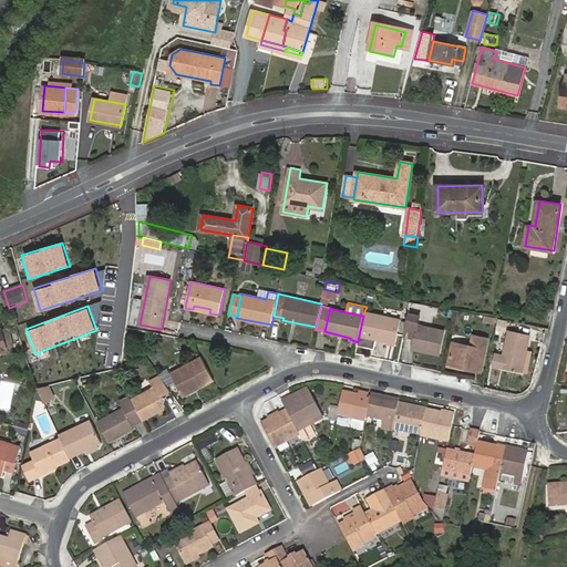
[(401,320),(364,311),(363,316),(359,336),(389,341),(388,343),(395,344),(399,334),(404,336),(405,329),(408,321),(401,320)]
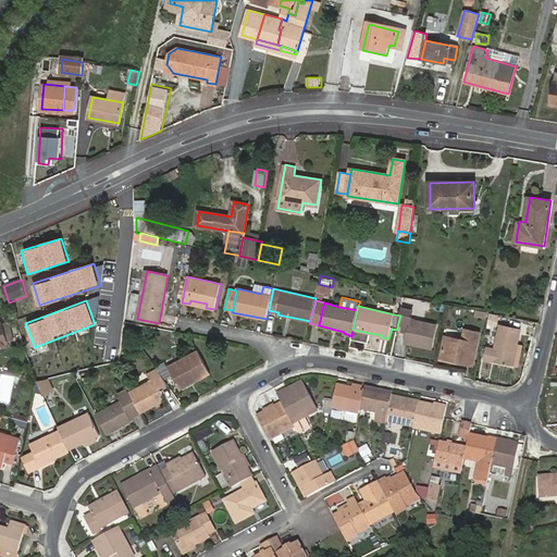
[(413,310),(401,308),(400,316),(398,323),(410,325),(408,333),(406,343),(432,348),(436,324),(411,319),(413,310)]
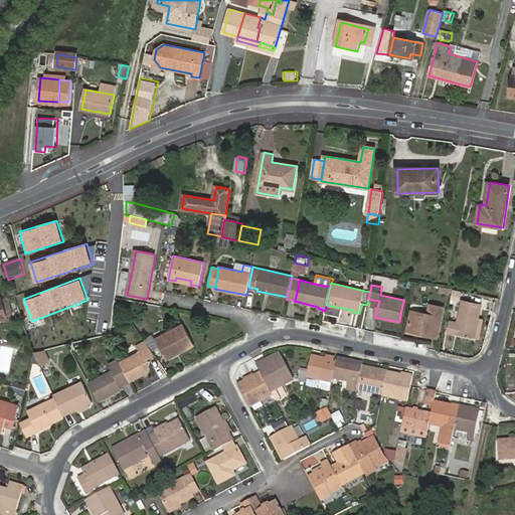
[(451,289),(440,287),(439,294),(450,296),(451,289)]
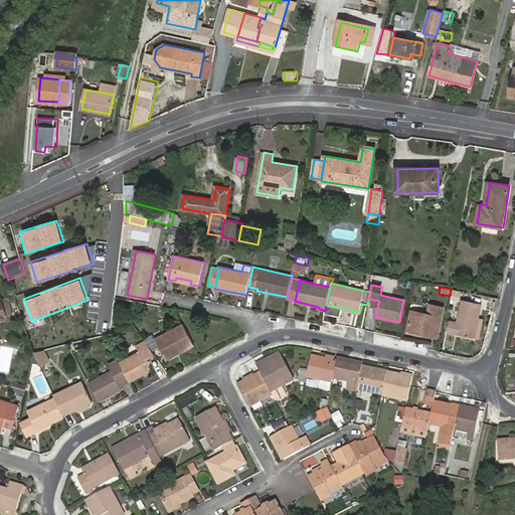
[(461,293),(453,291),(451,300),(459,302),(461,293)]
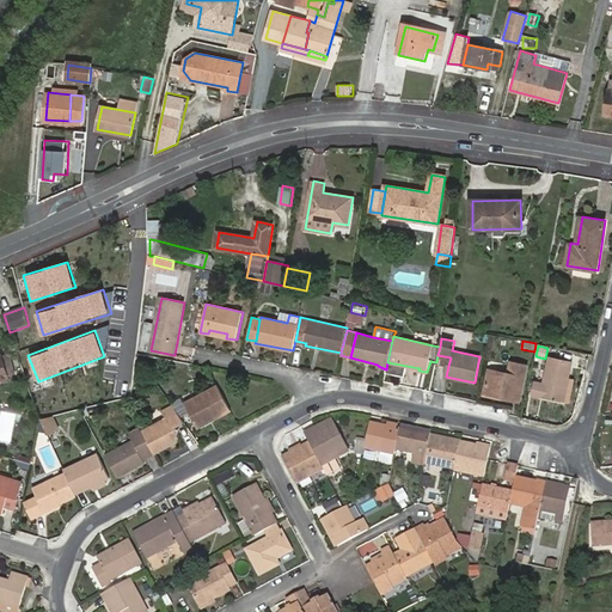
[(0,355),(0,380),(10,378),(2,355),(0,355)]
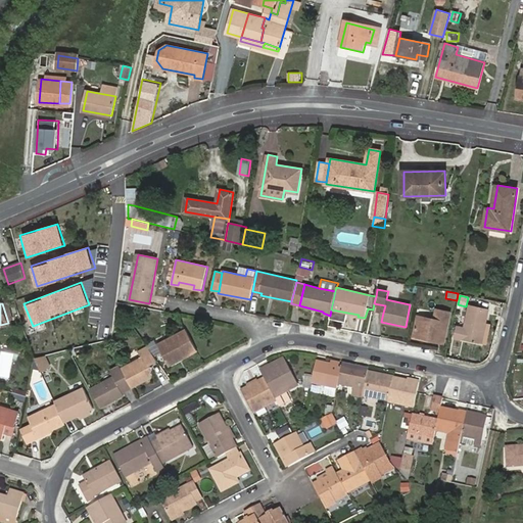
[(385,305),(374,303),(373,310),(383,313),(385,305)]
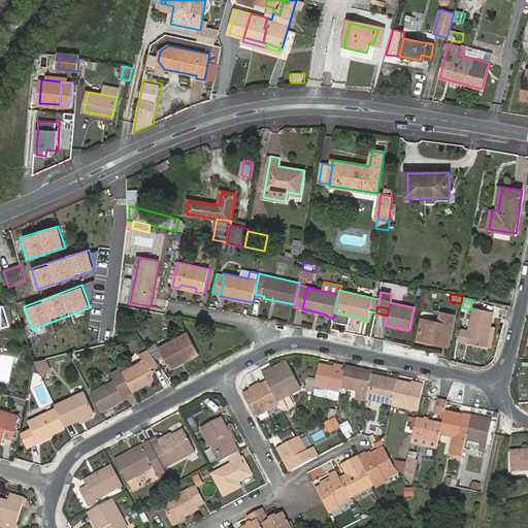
[(474,308),(468,334),(458,332),(457,340),(487,347),(494,311),(474,308)]
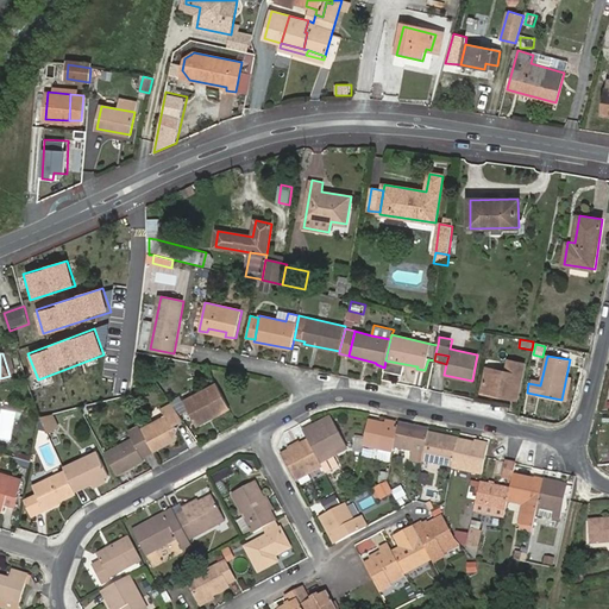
[(488,369),(484,389),(508,393),(507,397),(518,399),(525,364),(508,362),(506,372),(488,369)]
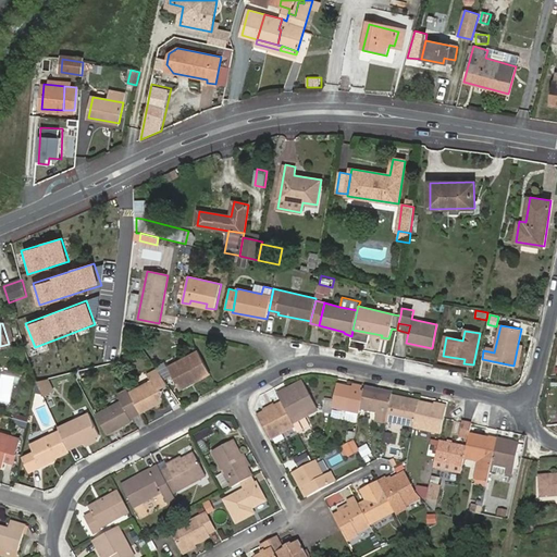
[(210,373),(198,350),(169,368),(181,390),(210,373)]
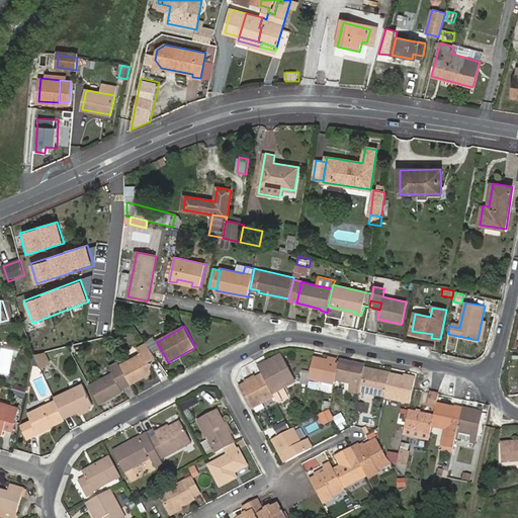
[(157,358),(147,343),(138,348),(141,354),(120,365),(131,383),(145,376),(149,376),(152,367),(149,362),(157,358)]
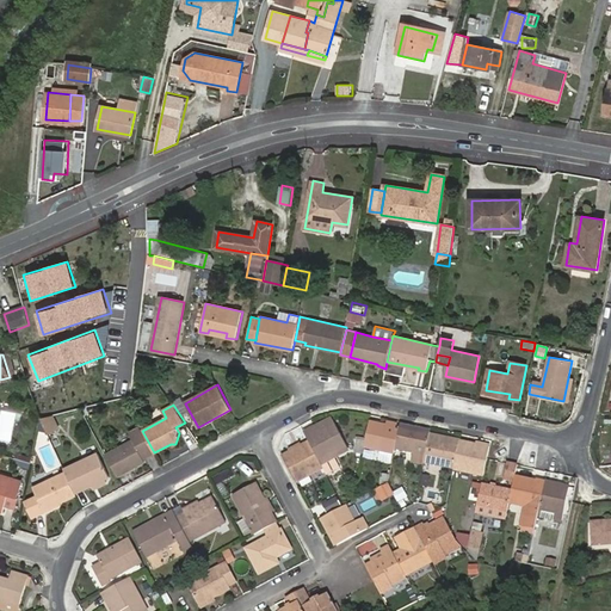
[(0,414),(0,440),(11,444),(18,413),(1,409),(0,414)]
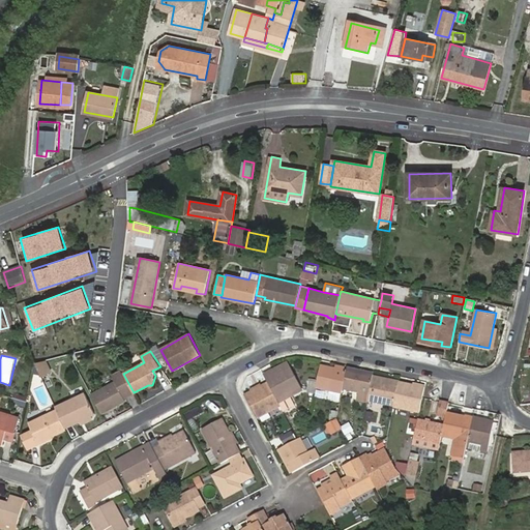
[(45,360),(34,363),(40,376),(51,372),(45,360)]
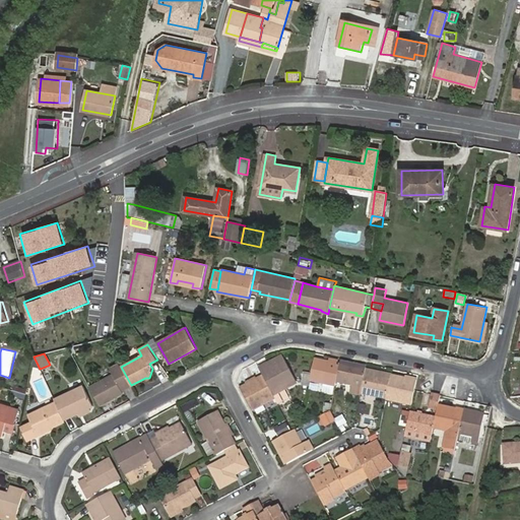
[(263,377),(275,398),(287,392),(286,390),(297,384),(282,358),(259,370),(263,377)]
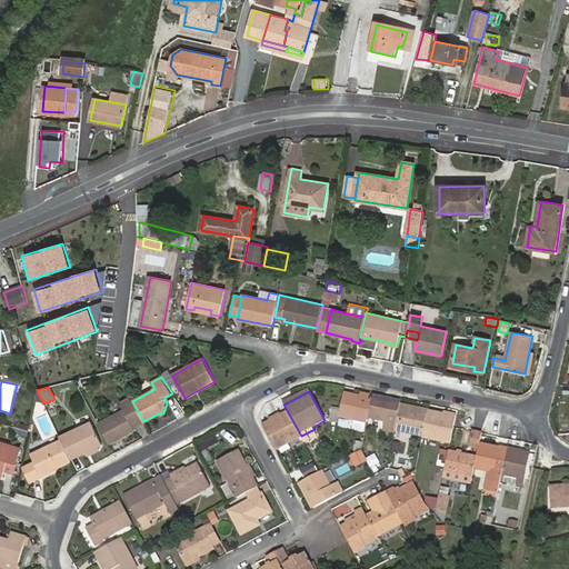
[(341,409),(340,417),(353,419),(352,427),(366,429),(368,418),(372,399),(345,393),(341,409)]
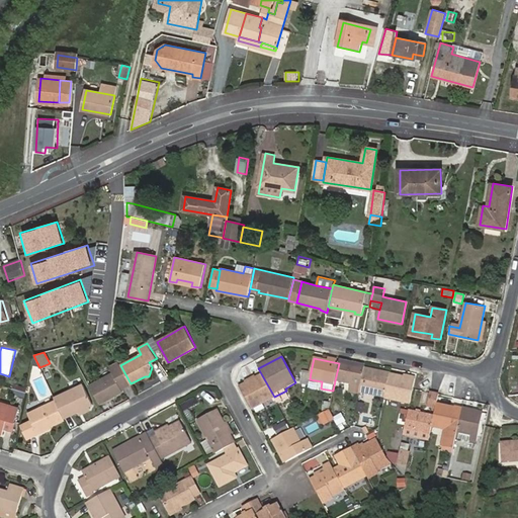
[(349,392),(359,394),(359,392),(364,368),(364,366),(340,360),(339,363),(335,380),(350,384),(349,392)]
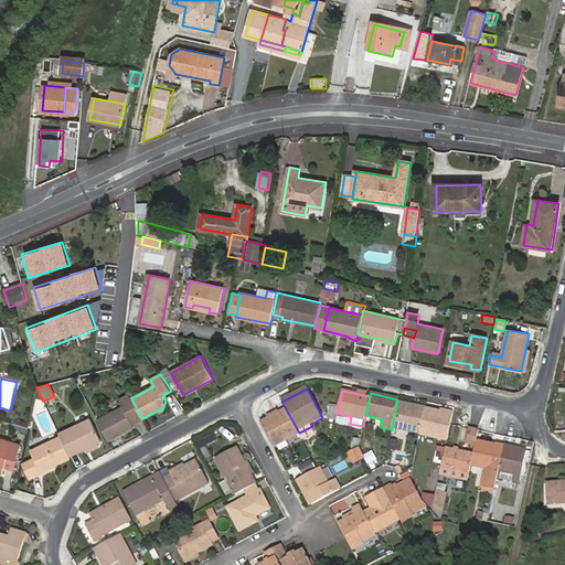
[(131,398),(130,395),(120,401),(124,407),(98,420),(108,440),(134,427),(132,424),(142,418),(131,398)]
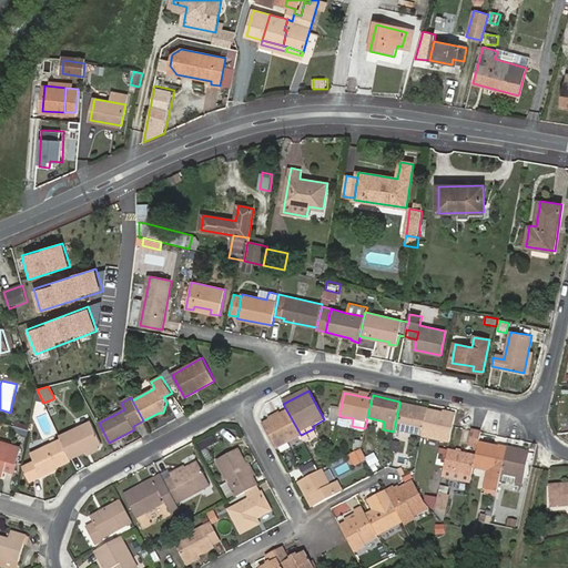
[(427,409),(399,404),(394,429),(422,435),(427,409)]
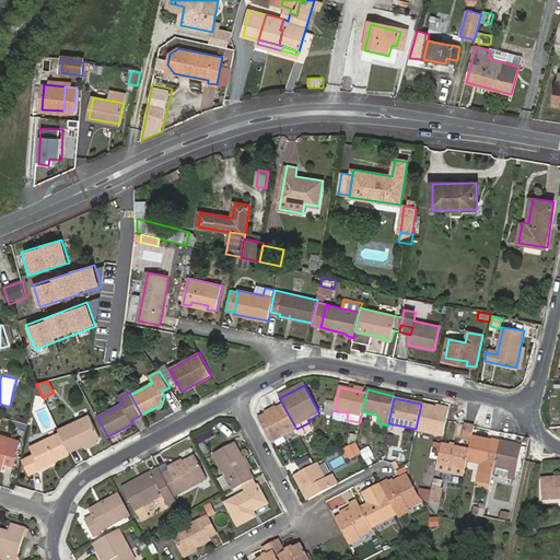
[(335,410),(336,403),(328,400),(325,416),(333,417),(335,410)]
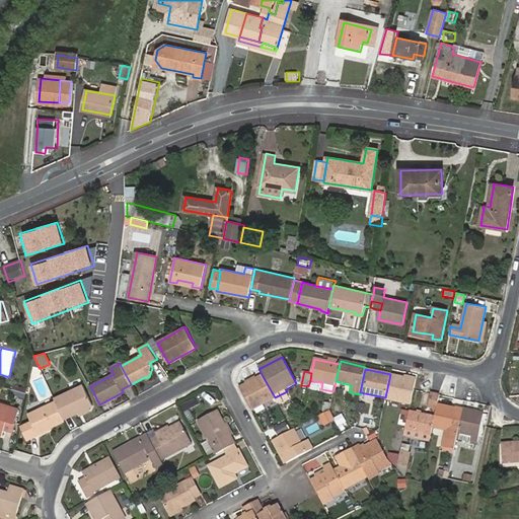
[(416,380),(390,374),(385,397),(385,398),(411,404),(414,389),(416,380)]
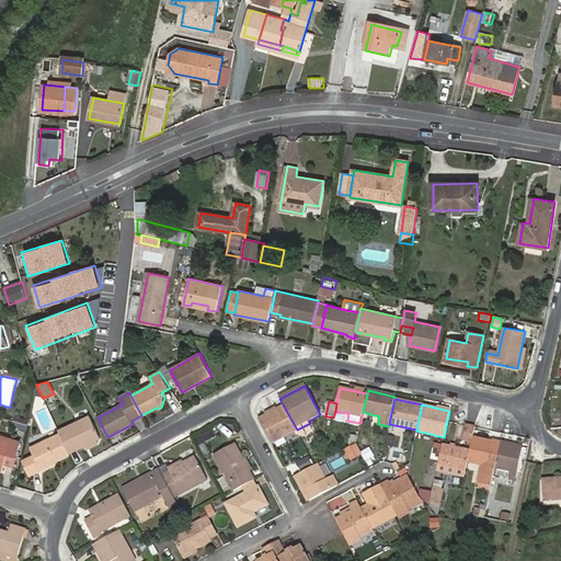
[(260,420),(272,444),(297,430),(284,407),(260,420)]
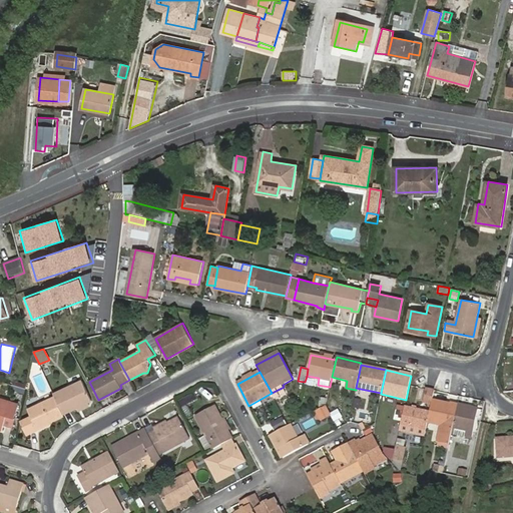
[(82,381),(53,395),(55,397),(63,416),(78,408),(89,403),(92,401),(82,381)]
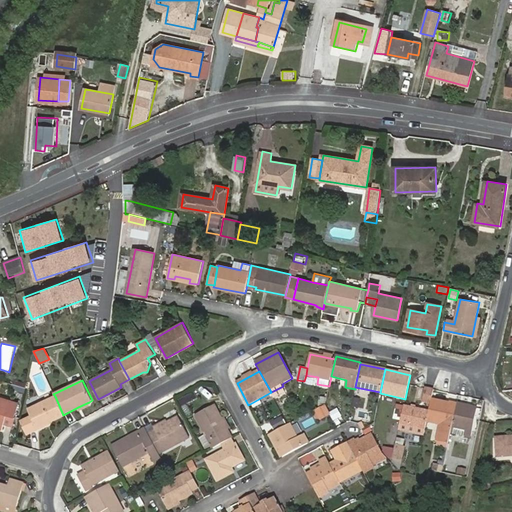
[(432,400),(434,390),(426,388),(423,401),(431,403),(432,400)]
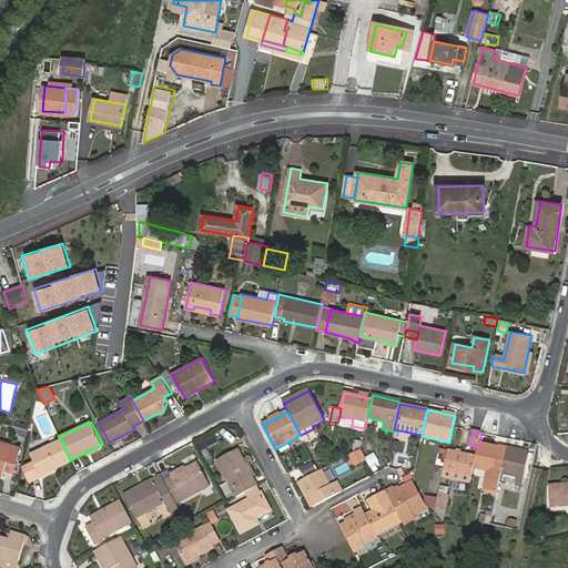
[(56,467),(70,460),(61,439),(31,454),(34,459),(27,464),(26,473),(30,483),(42,476),(41,474),(56,467)]
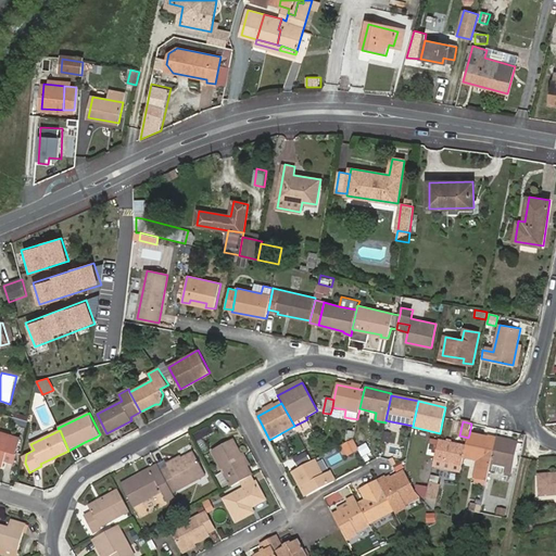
[(12,436),(0,431),(0,466),(2,467),(4,459),(7,452),(15,454),(21,439),(12,436)]
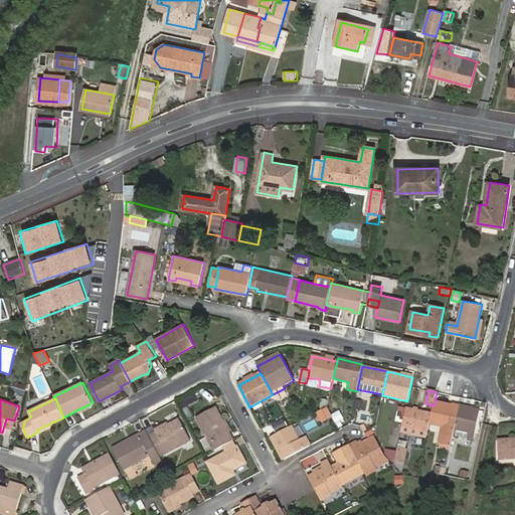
[(329,400),(320,399),(320,411),(327,407),(329,400)]
